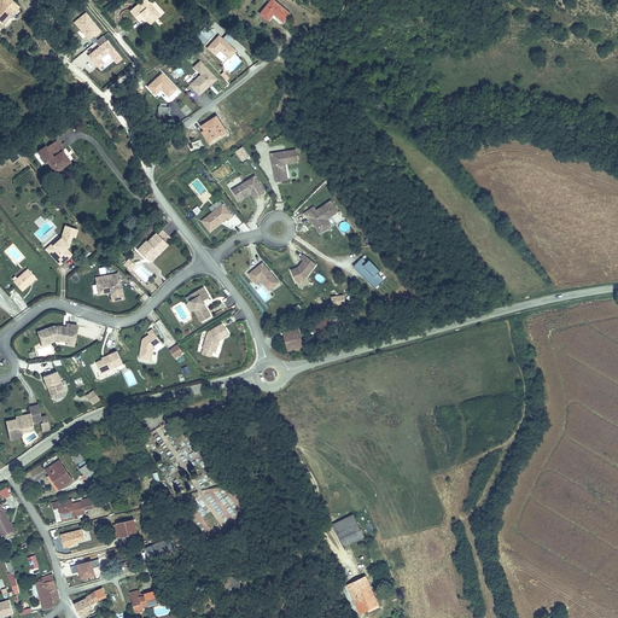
[(7,6),(1,0),(0,0),(0,22),(3,24),(18,7),(12,1),(7,6)]
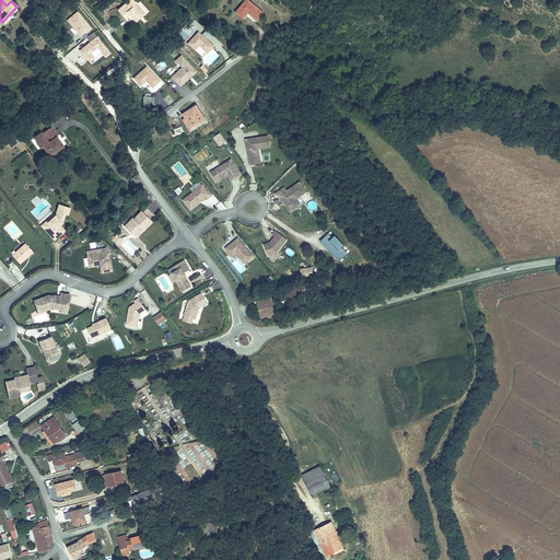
[(248,0),(246,0),(237,10),(245,16),(249,12),(258,20),(264,13),(248,0)]
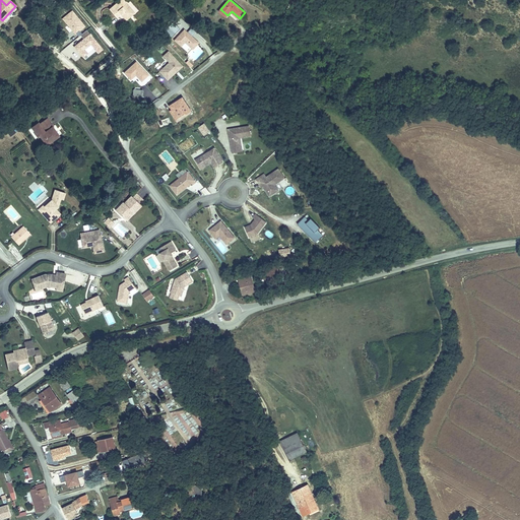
[(115,17),(119,13),(120,12),(122,14),(120,15),(125,21),(134,13),(126,3),(122,7),(119,2),(109,10),(115,17)]
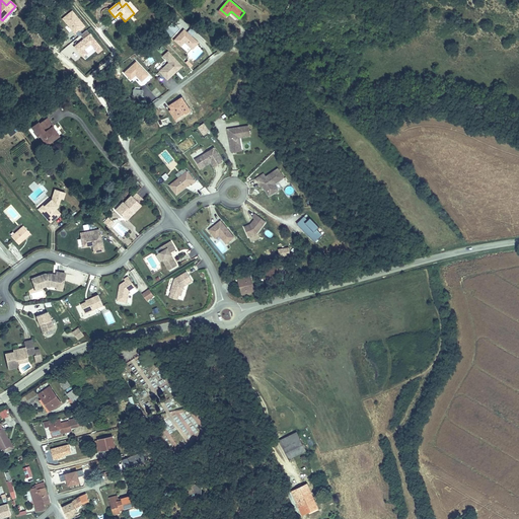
[(239,18),(231,11),(227,15),(220,9),(218,11),(227,19),(231,16),(237,21),(239,18)]
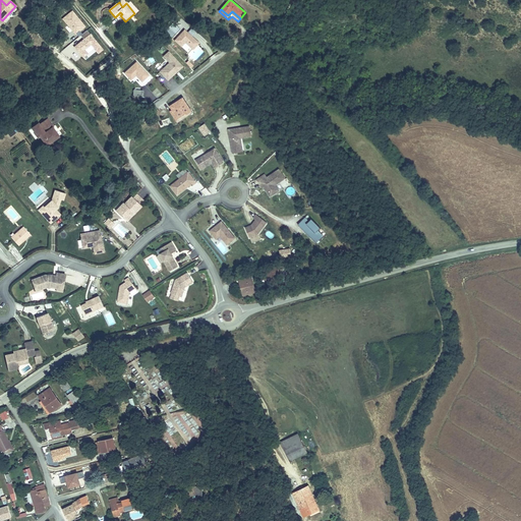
[(199,43),(184,30),(175,41),(181,47),(185,43),(192,50),(199,43)]
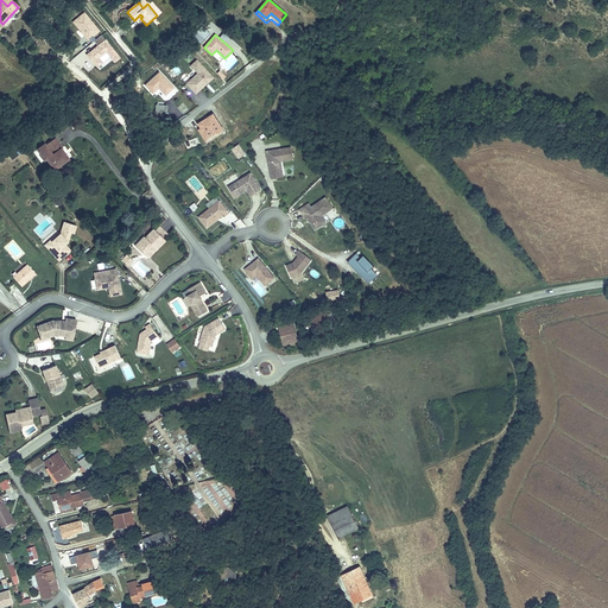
[(213,77),(197,61),(191,65),(198,73),(187,84),(196,94),(213,77)]
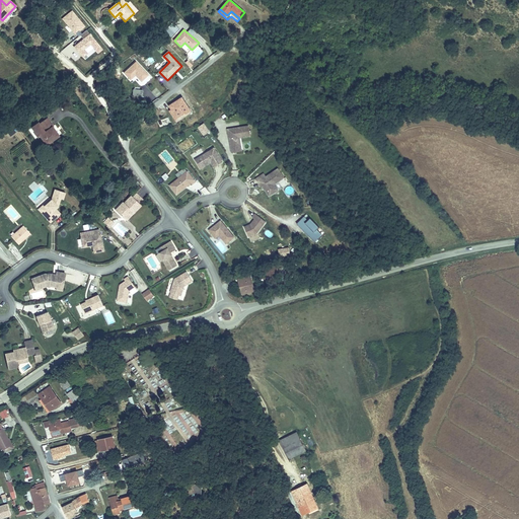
[(148,75),(136,62),(124,73),(131,80),(136,75),(141,81),(148,75)]
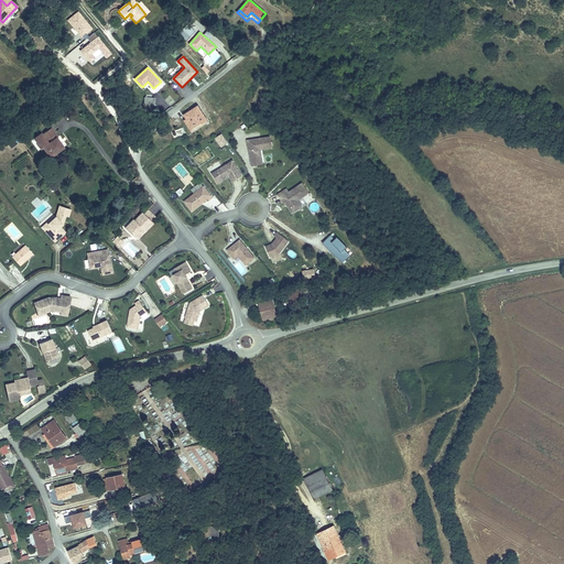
[(184,115),(187,119),(192,127),(202,121),(203,123),(207,120),(198,106),(184,115)]
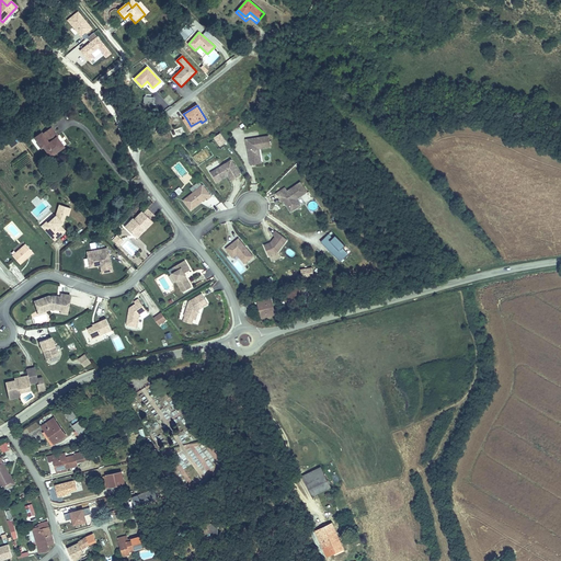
[(191,126),(186,118),(184,121),(191,132),(203,124),(202,123),(201,121),(191,126)]
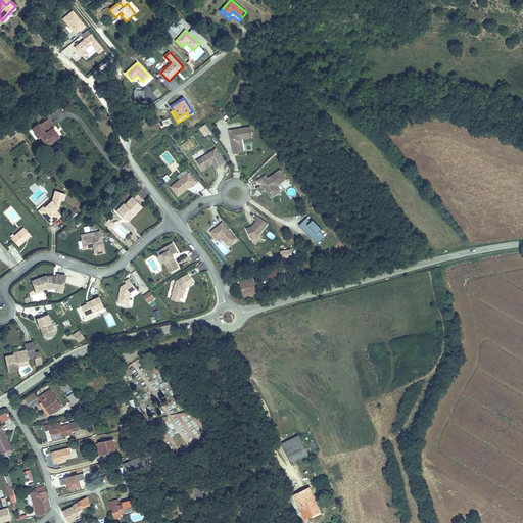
[(51,128),(52,127),(45,119),(32,129),(39,138),(40,137),(47,146),(58,137),(51,128)]
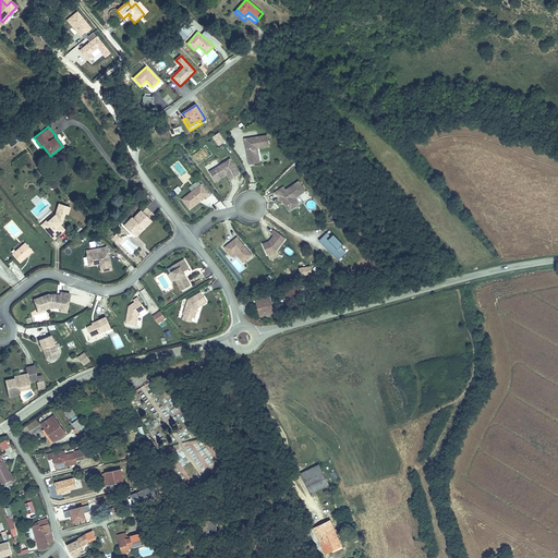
[(223,142),(218,133),(213,137),(218,145),(223,142)]
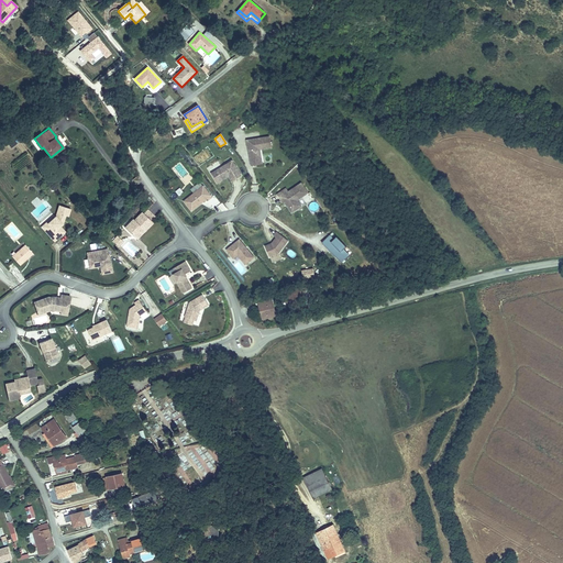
[(271,147),(269,136),(246,141),(250,166),(257,164),(256,156),(260,156),(258,150),(271,147)]
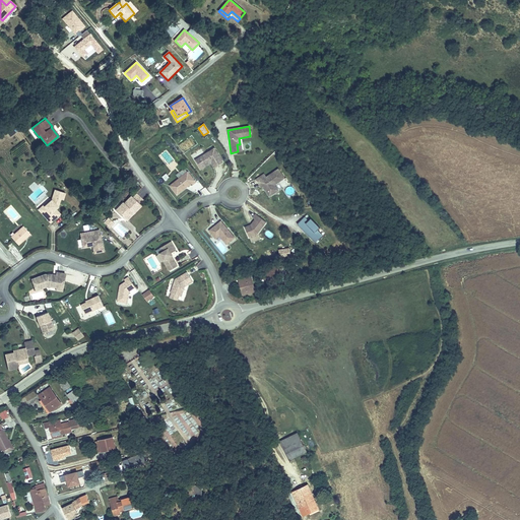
[(218,156),(213,148),(197,158),(202,167),(210,161),(218,156)]
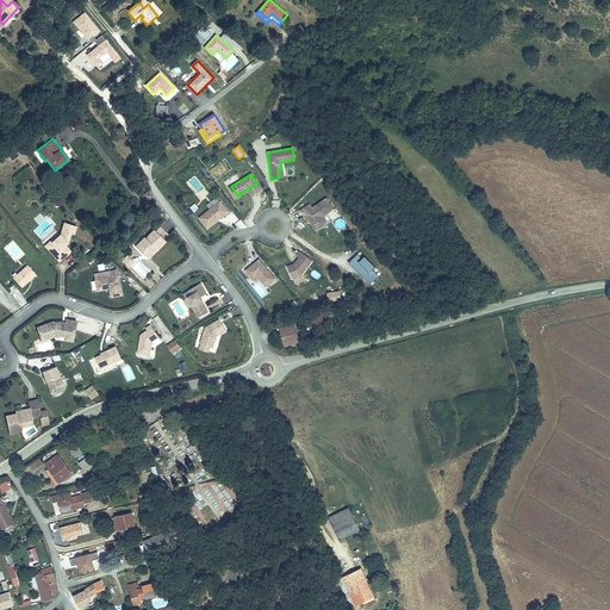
[(261,191),(256,184),(247,190),(250,197),(261,191)]
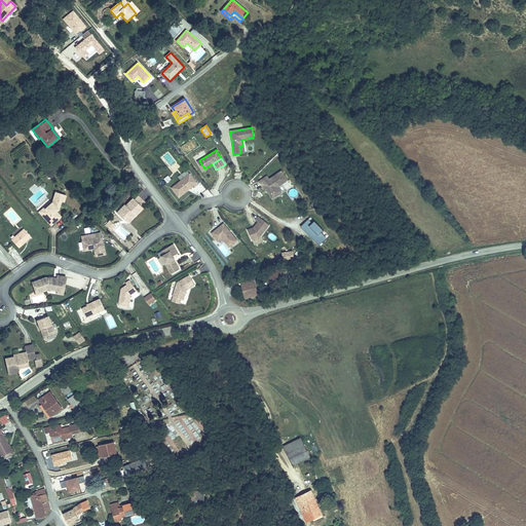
[(204,168),(199,160),(196,162),(201,171),(204,168)]
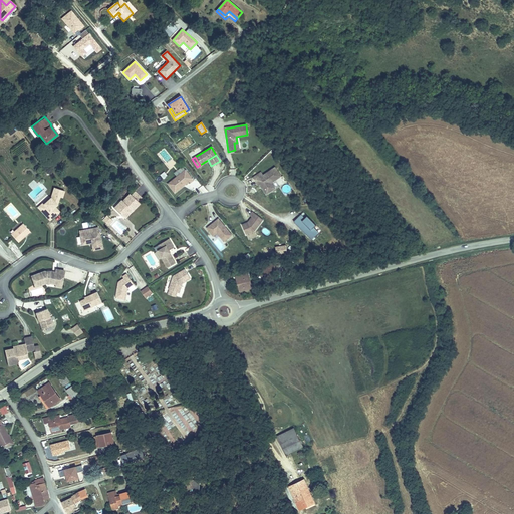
[(280,177),(274,168),(262,176),(260,173),(252,178),(257,185),(258,184),(260,187),(262,186),(265,191),(269,192),(274,189),(270,183),(280,177)]
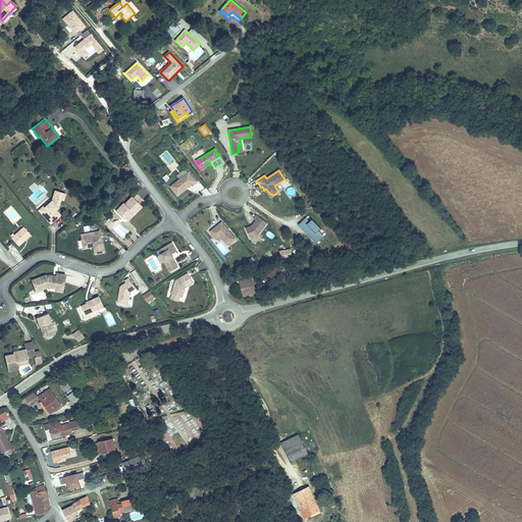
[(176,196),(192,184),(193,186),(196,183),(188,172),(169,187),(176,196)]
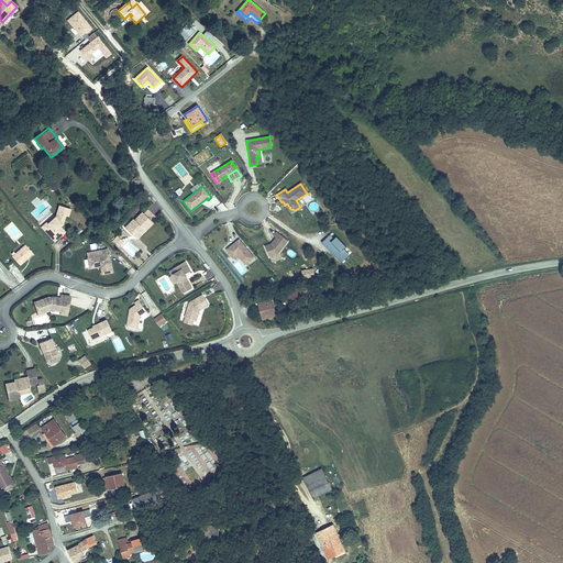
[(36,208),(32,212),(39,220),(48,210),(36,197),(31,202),(36,208)]
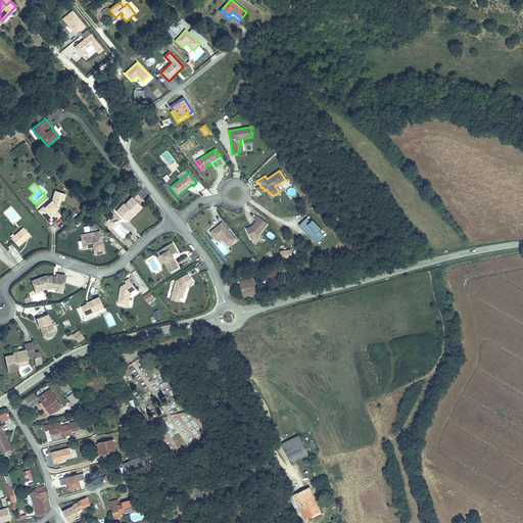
[(192,192),(201,196),(204,187),(196,184),(192,192)]
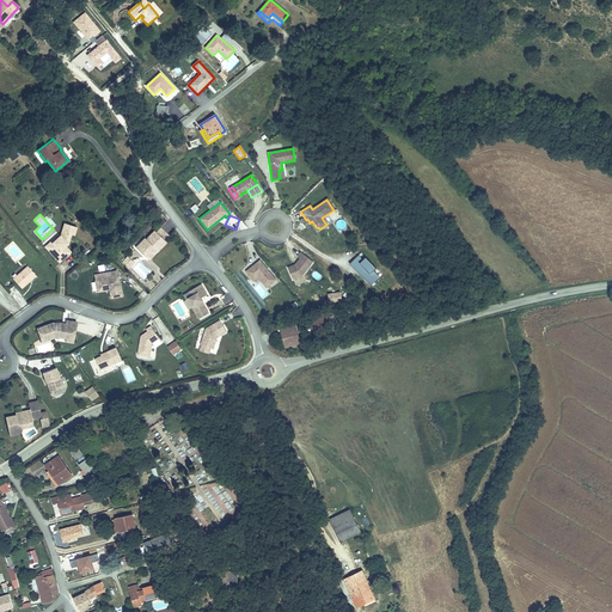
[(316,227),(312,221),(310,222),(316,231),(320,228),(316,227)]
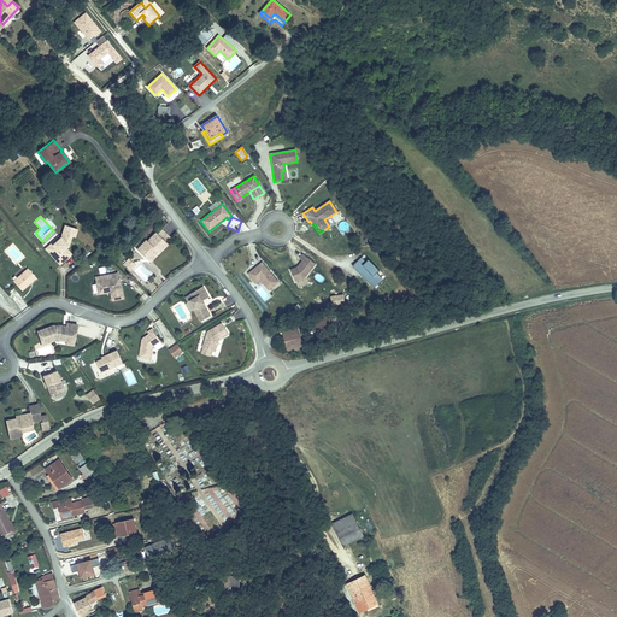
[(77,229),(65,224),(62,236),(57,240),(47,250),(60,264),(71,253),(66,248),(69,245),(68,244),(69,240),(70,241),(72,236),(75,236),(77,229)]
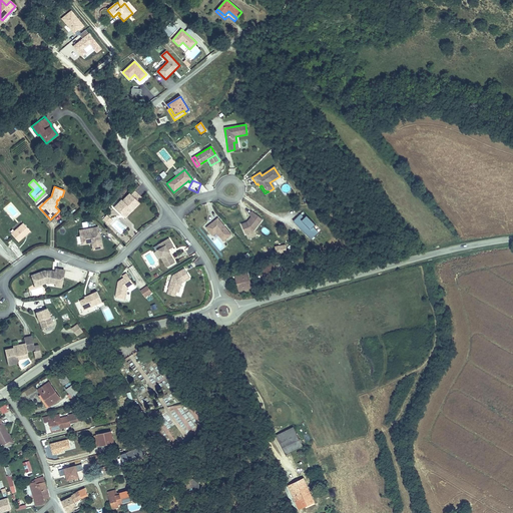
[(141,197),(134,190),(131,193),(138,201),(141,197)]
